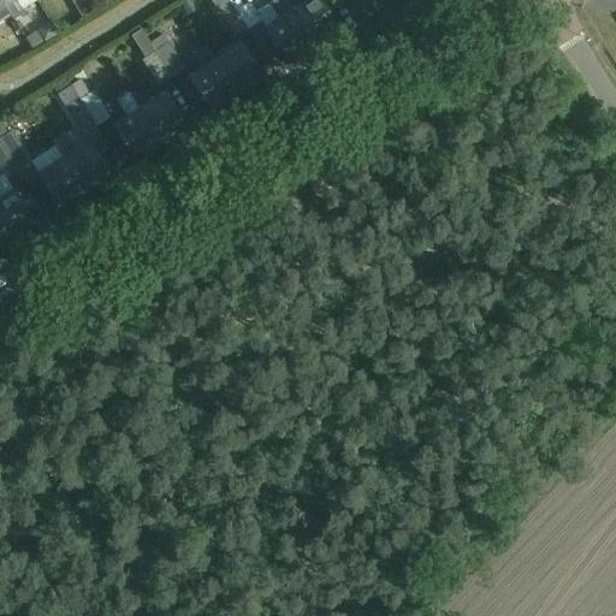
[(25,15),(17,0),(0,0),(11,17),(11,16),(15,21),(25,15)]
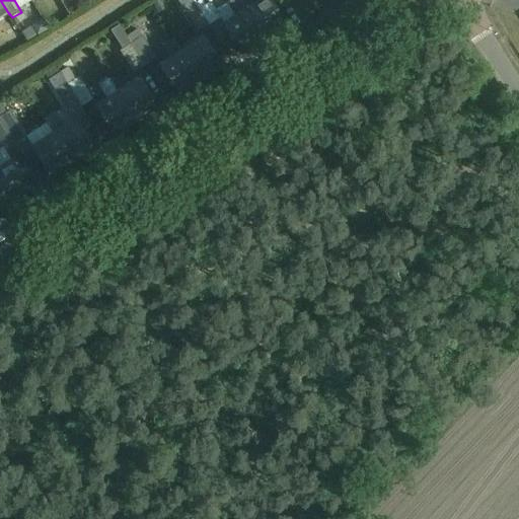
[(0,0),(0,18),(9,14),(0,0)]
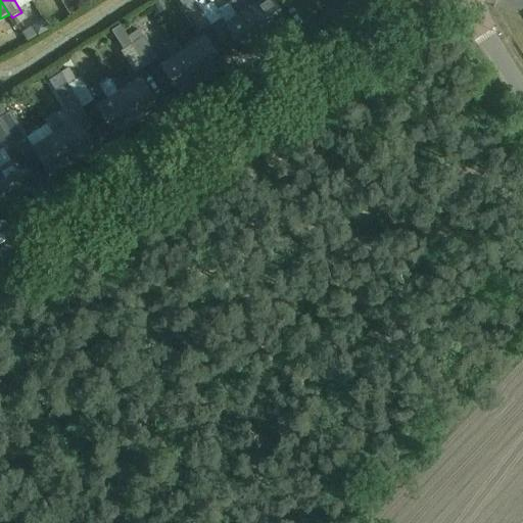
[(167,9),(161,0),(160,0),(158,1),(154,3),(154,4),(158,13),(167,9)]
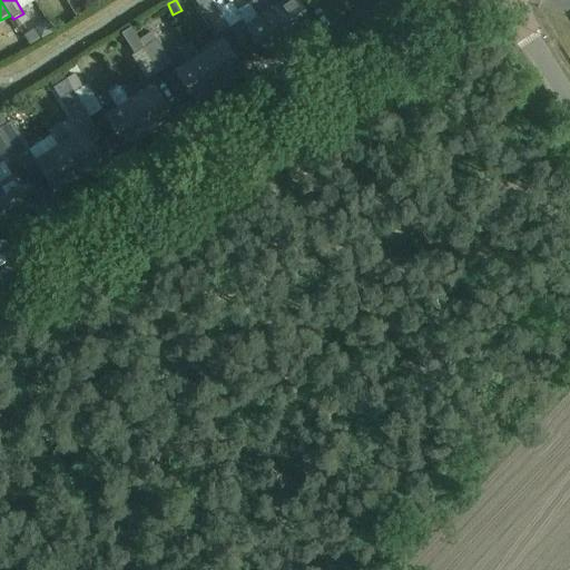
[(231,27),(214,0),(196,0),(203,11),(218,35),(231,27)]
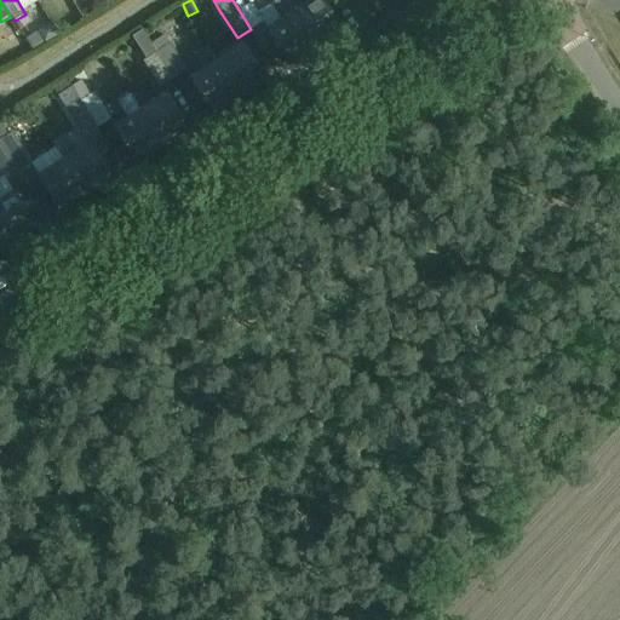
[(251,0),(233,0),(251,29),(264,21),(251,0)]
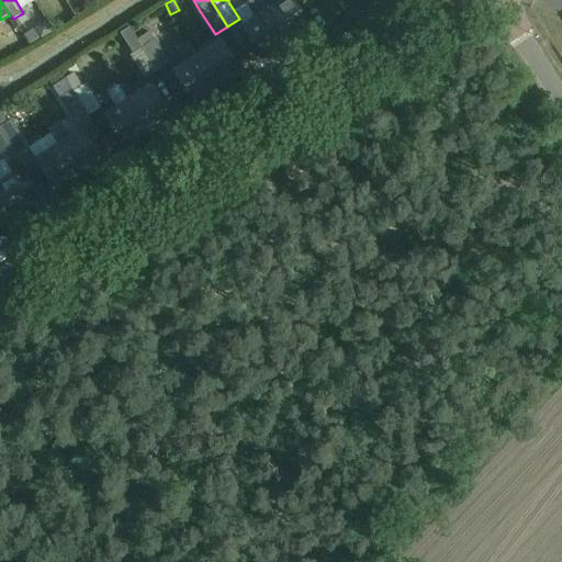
[(263,58),(288,43),(259,0),(253,0),(246,4),(255,19),(243,26),(263,58)]
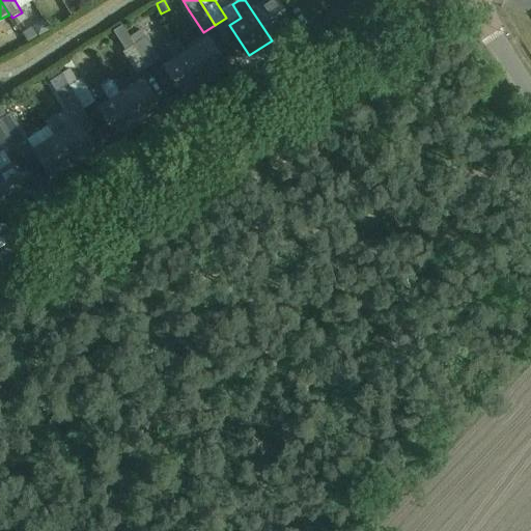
[(245,0),(272,40),(294,27),(276,0),(269,0),(262,4),(259,0),(245,0)]
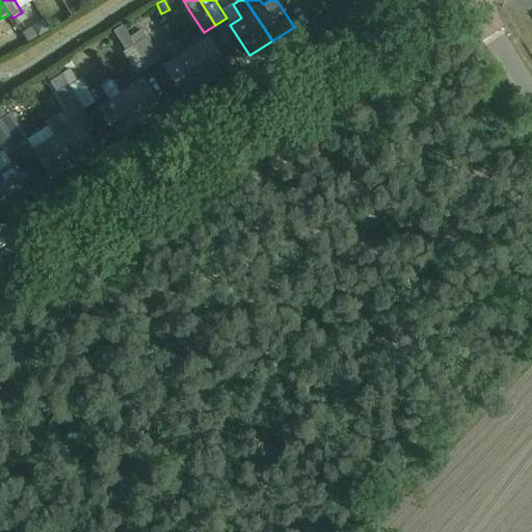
[(150,68),(130,37),(123,26),(114,32),(127,51),(124,52),(138,75),(150,68)]
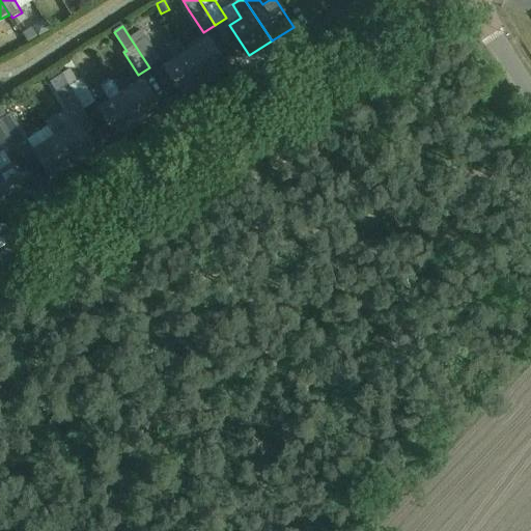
[(26,40),(36,38),(34,29),(24,30),(26,40)]
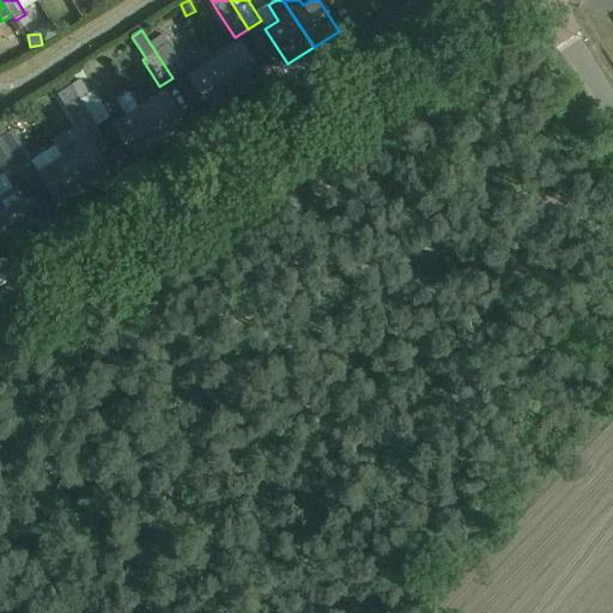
[(186,70),(169,43),(163,35),(150,43),(173,78),(186,70)]
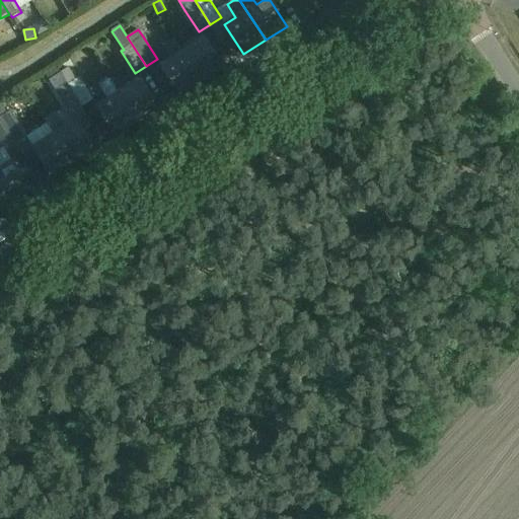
[(203,38),(181,52),(201,81),(222,67),(203,38)]
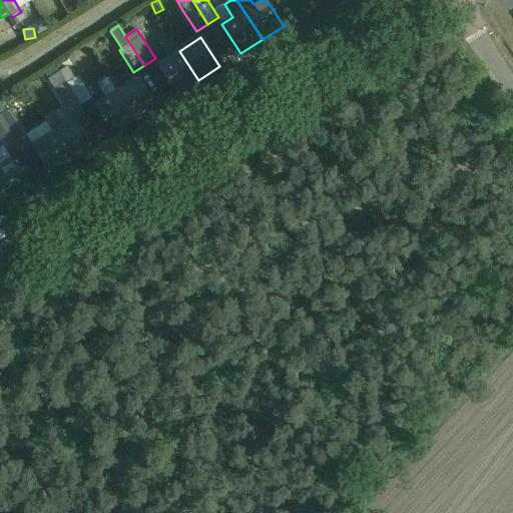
[(177,94),(198,80),(179,51),(170,38),(160,45),(169,57),(158,64),(177,94)]
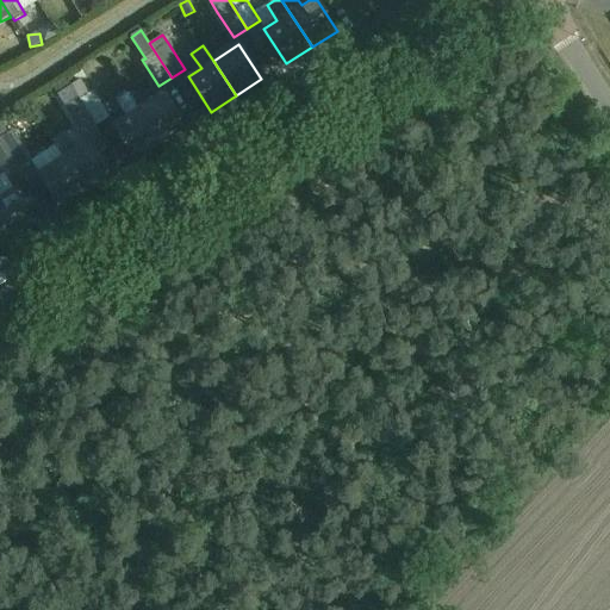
[(80,81),(72,86),(97,125),(110,117),(94,92),(89,94),(80,81)]
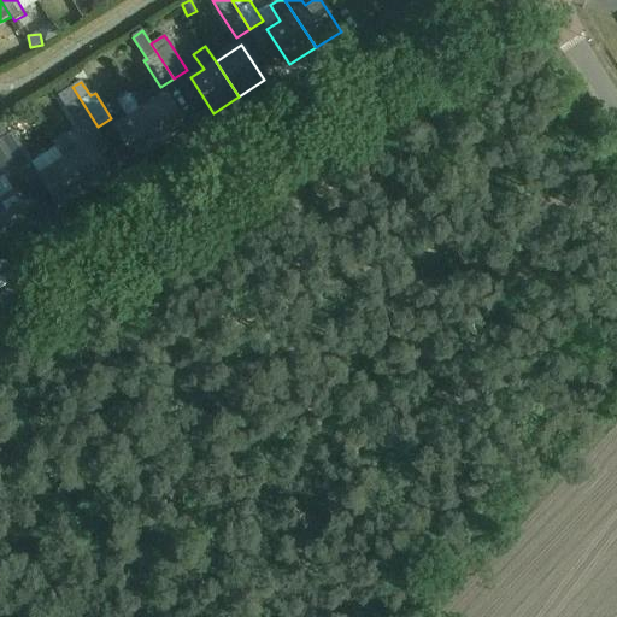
[(98,127),(72,87),(59,95),(84,135),(98,127)]
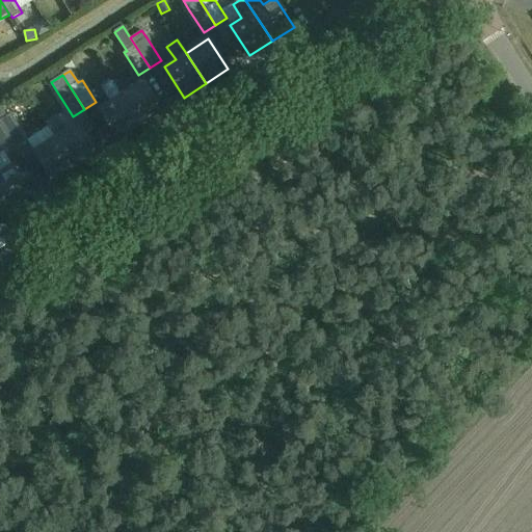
[(162,111),(152,94),(142,80),(121,95),(140,126),(162,111)]
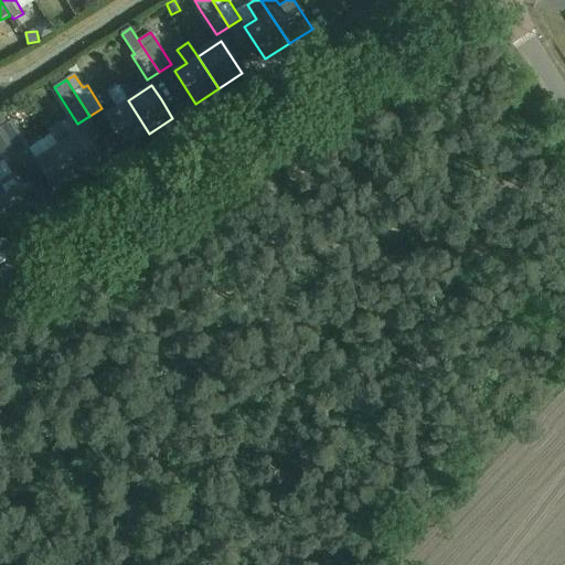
[(126,148),(149,134),(128,100),(118,86),(107,94),(117,108),(105,116),(126,148)]
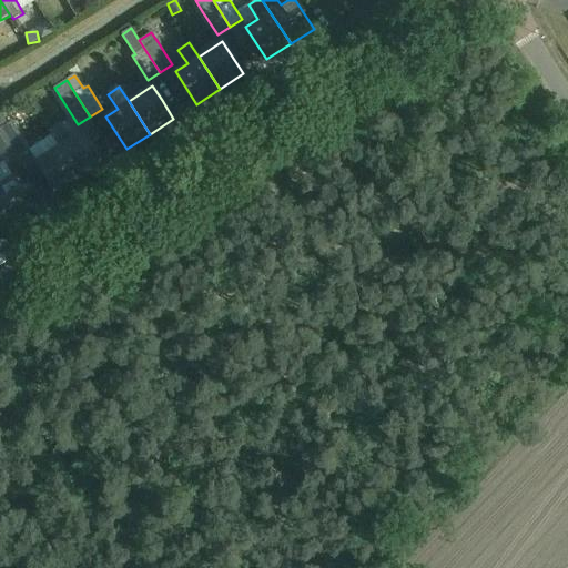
[(12,122),(0,129),(0,131),(20,161),(30,154),(32,153),(30,149),(18,130),(12,122)]
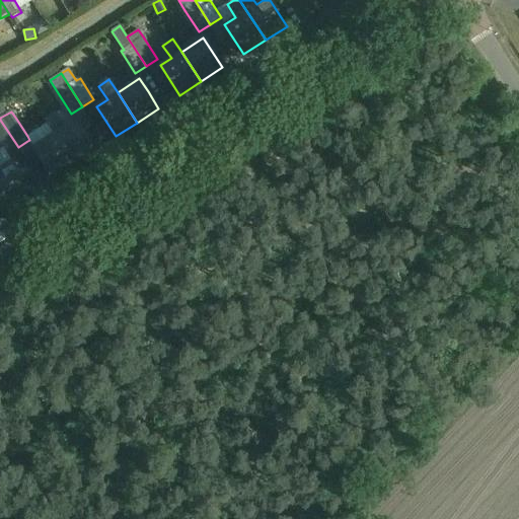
[(55,113),(45,120),(47,124),(54,133),(73,163),(94,149),(84,132),(75,119),(63,127),(55,113)]
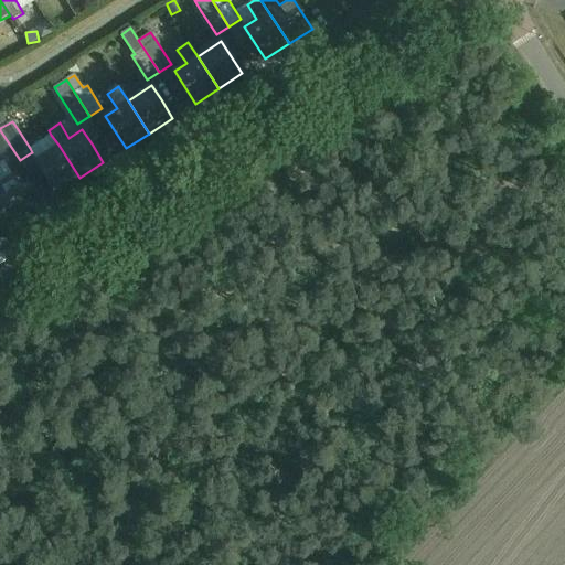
[(0,155),(8,168),(20,160),(0,130),(0,155)]
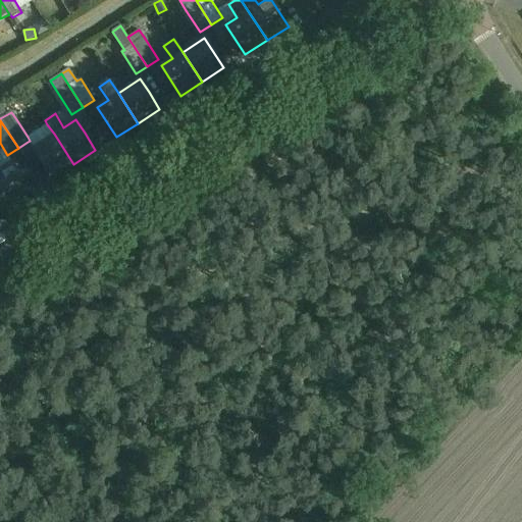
[(47,124),(28,137),(30,141),(28,142),(32,148),(52,178),(73,164),(54,134),(47,124)]
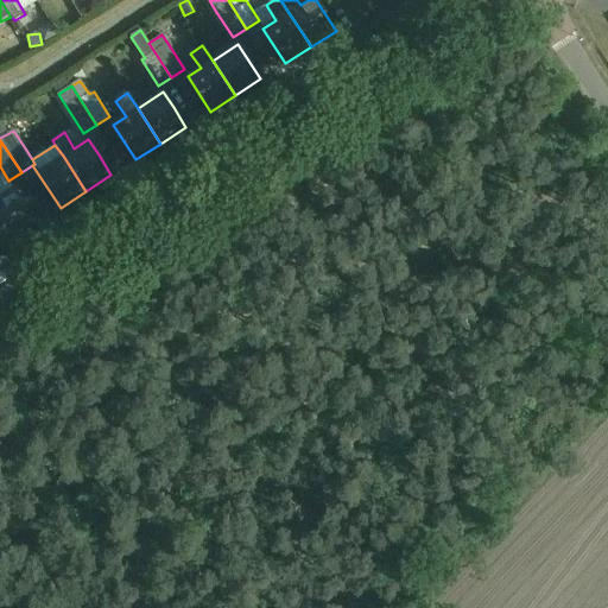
[(0,196),(0,222),(11,239),(36,223),(14,189),(0,197),(0,196)]
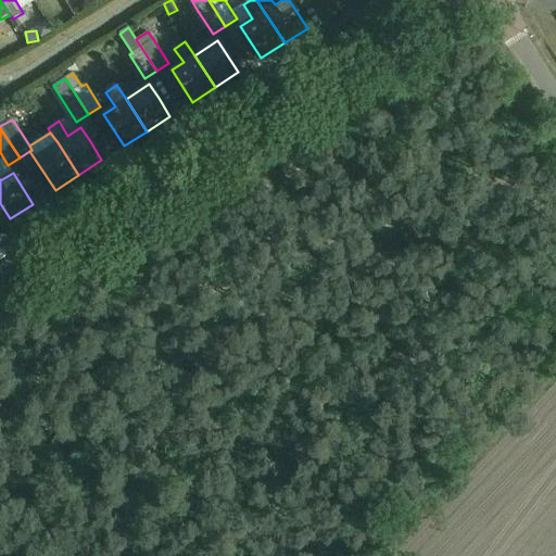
[(0,225),(10,218),(0,203),(0,225)]
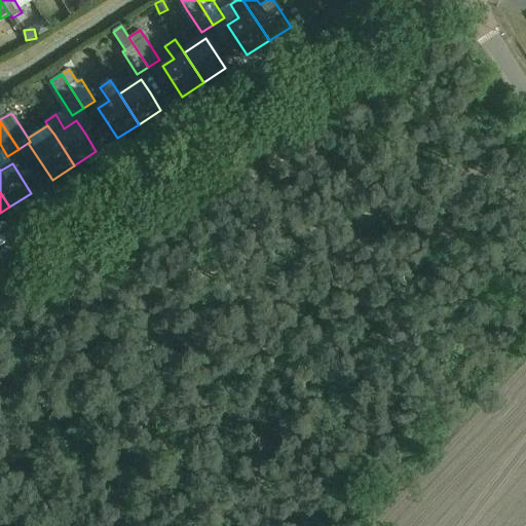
All buildings are outlined.
